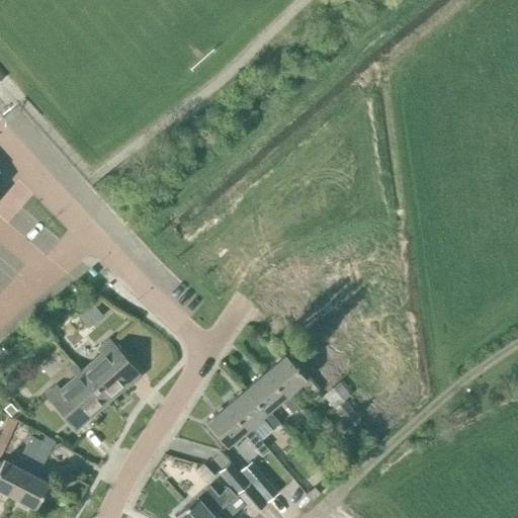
[(90,326),(102,316),(92,305),(80,315),(90,326)]
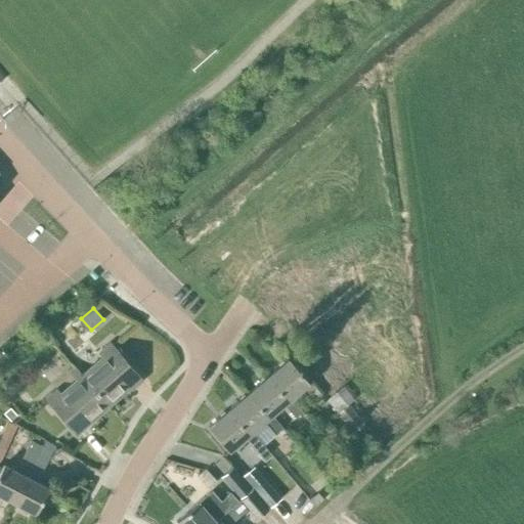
[(108,406),(139,380),(108,345),(98,354),(101,357),(82,375),(108,406)]
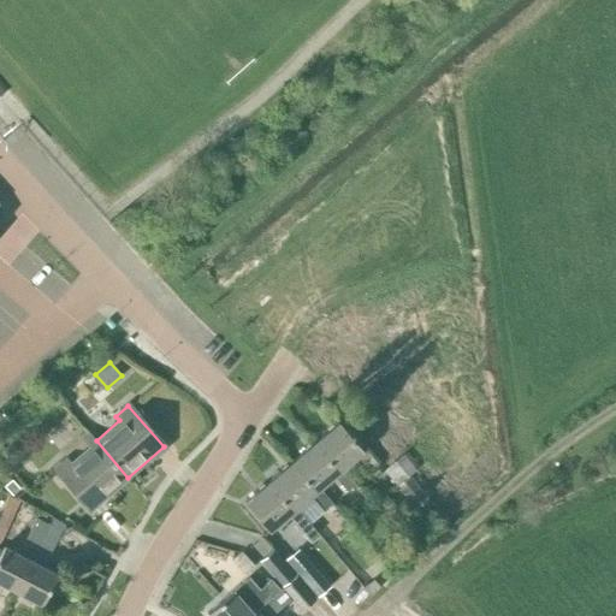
[(337,422),(314,443),(338,472),(342,468),(356,456),(369,472),(378,465),(363,448),(361,450),(337,422)]
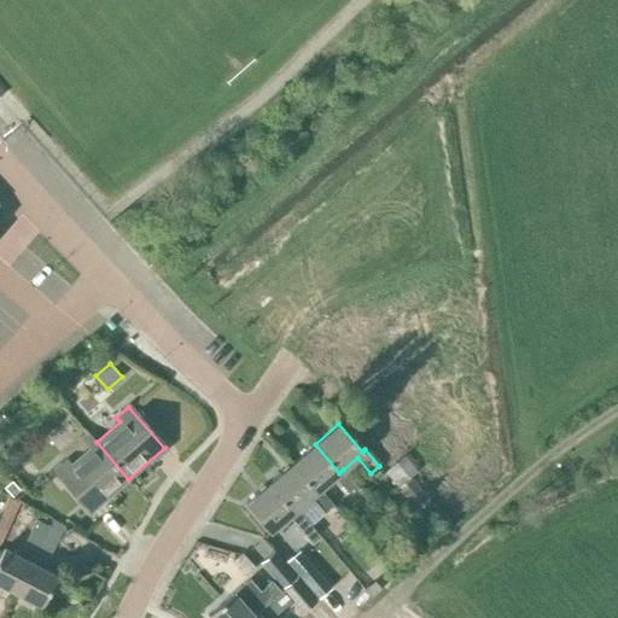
[(70,466),(65,461),(53,472),(89,513),(128,479),(97,442),(87,432),(80,439),(88,449),(70,466)]
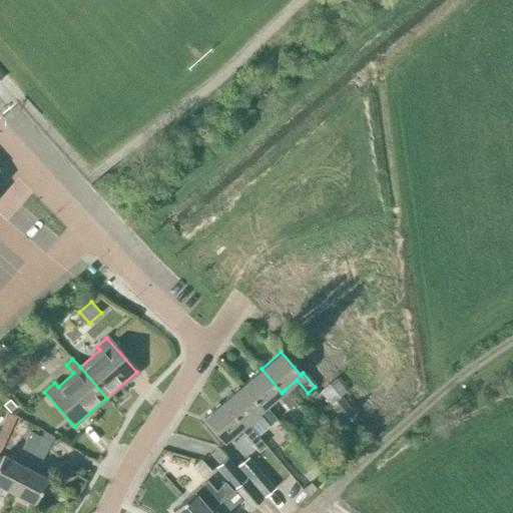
[(285,390),(282,393),(262,369),(242,385),(262,409),(265,407),(278,397),(288,409),(295,403),(285,390)]
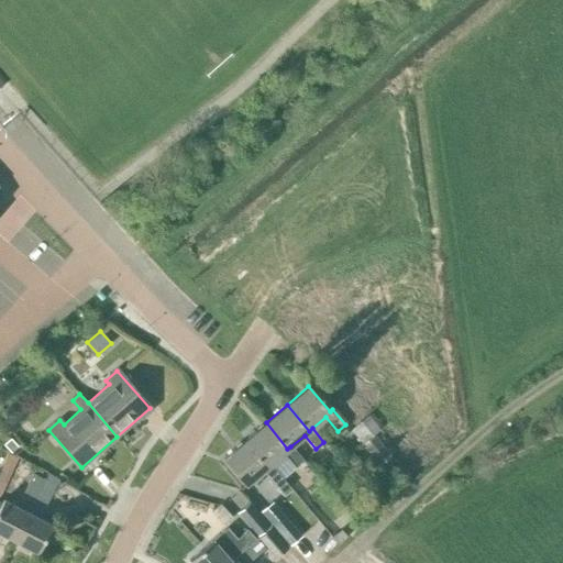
[(290,446),(287,449),(266,422),(245,441),(266,467),(269,464),(283,453),(295,466),(302,460),(290,446)]
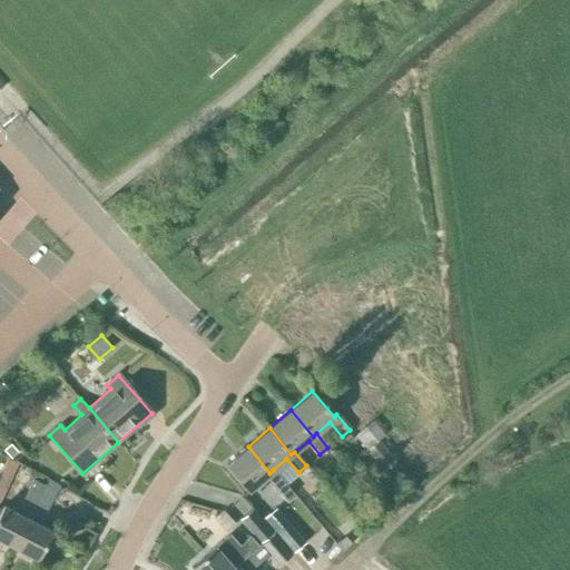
[(11,443),(3,450),(11,458),(18,451),(11,443)]
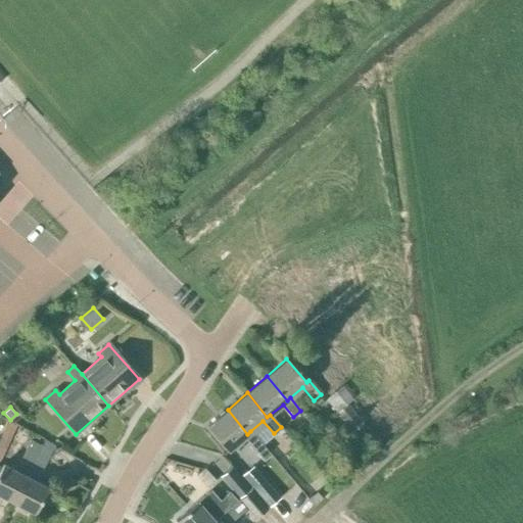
[(336,414),(351,433),(362,425),(345,407),(336,414)]
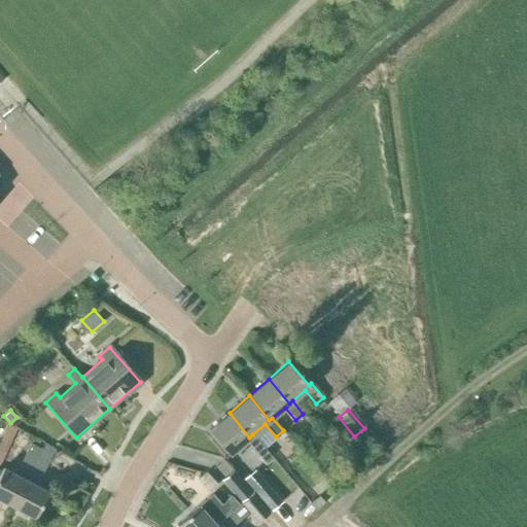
[(249,437),(230,413),(209,429),(230,454),(245,441),(264,463),(272,457),(252,434),(249,437)]
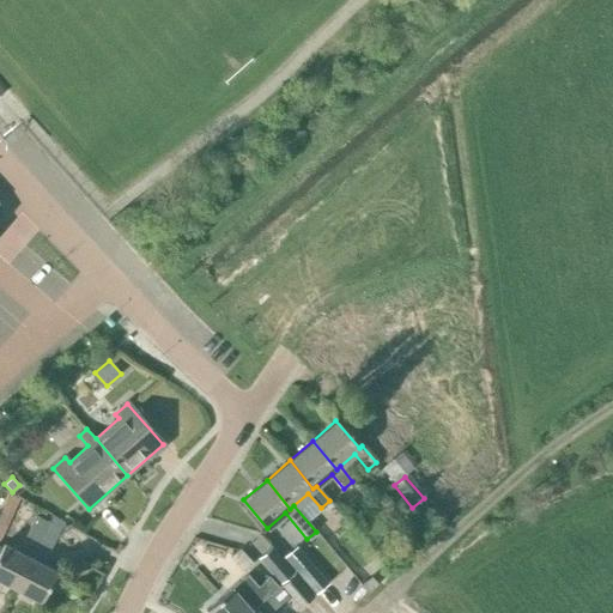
[(0,538),(19,499),(8,495),(8,497),(0,513),(0,538)]
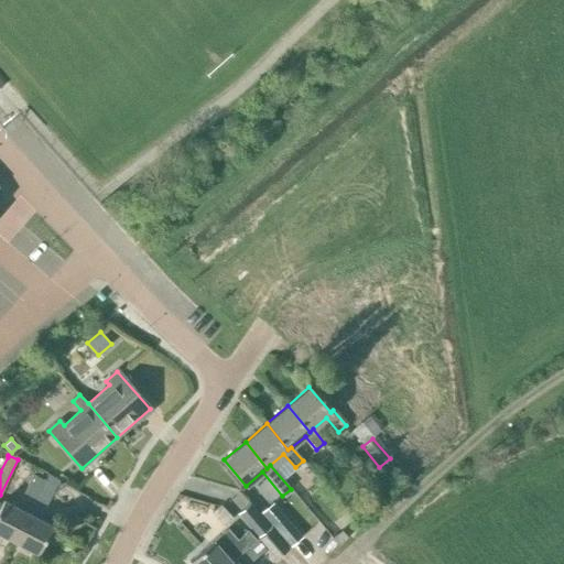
[(38,553),(52,525),(40,520),(60,480),(49,474),(44,481),(33,502),(28,513),(13,541),(38,553)]
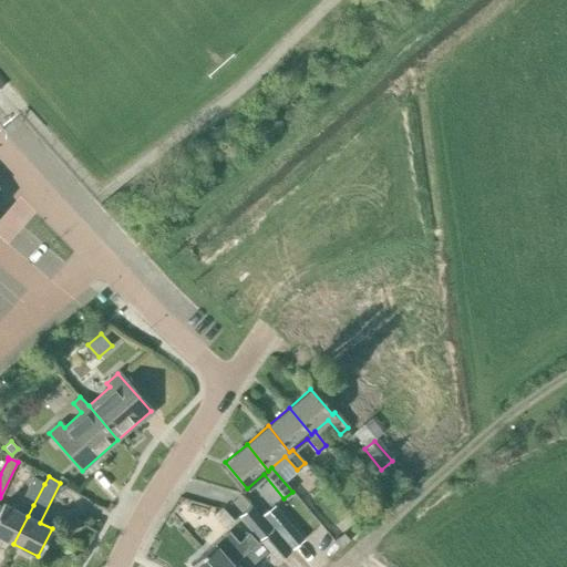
[(22,500),(33,505),(44,484),(33,478),(22,500)]
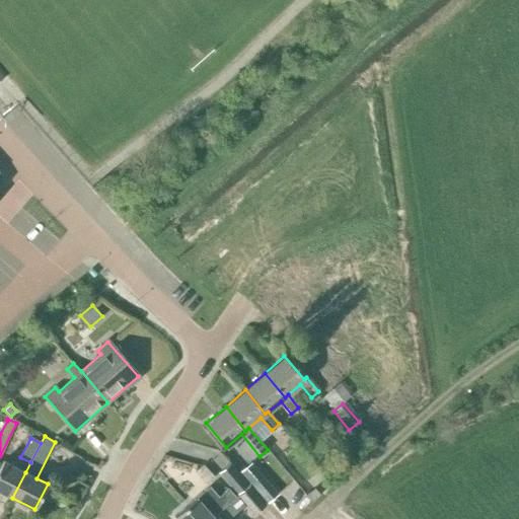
[(345,460),(354,451),(348,444),(339,452),(345,460)]
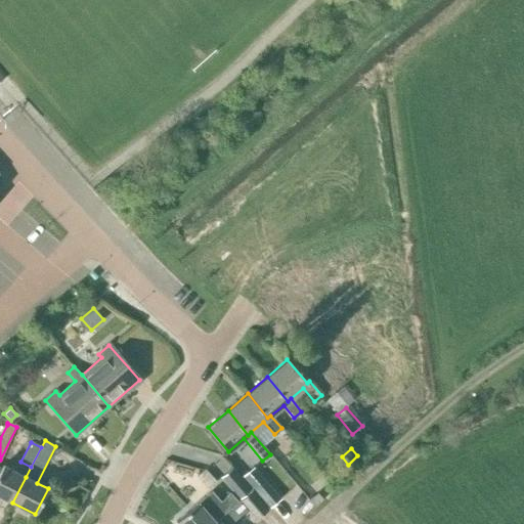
[(0,469),(0,495),(12,503),(26,477),(2,465),(0,469)]
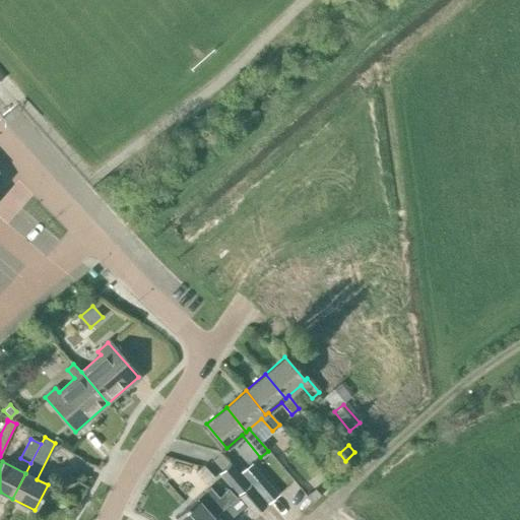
[(218,475),(237,497),(248,486),(230,465),(218,475)]
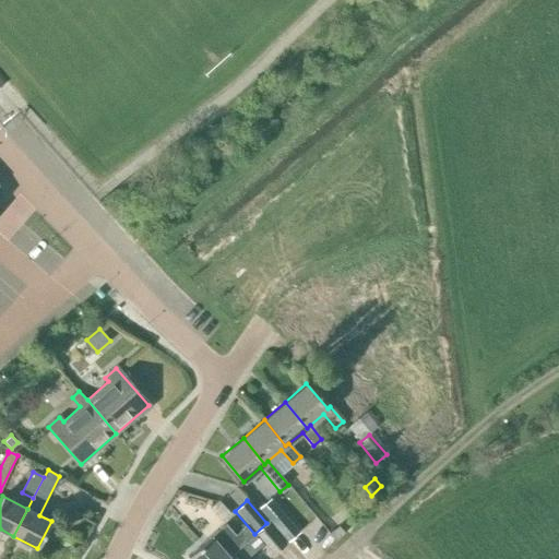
[(270,523),(287,543),(299,533),(282,513),(270,523)]
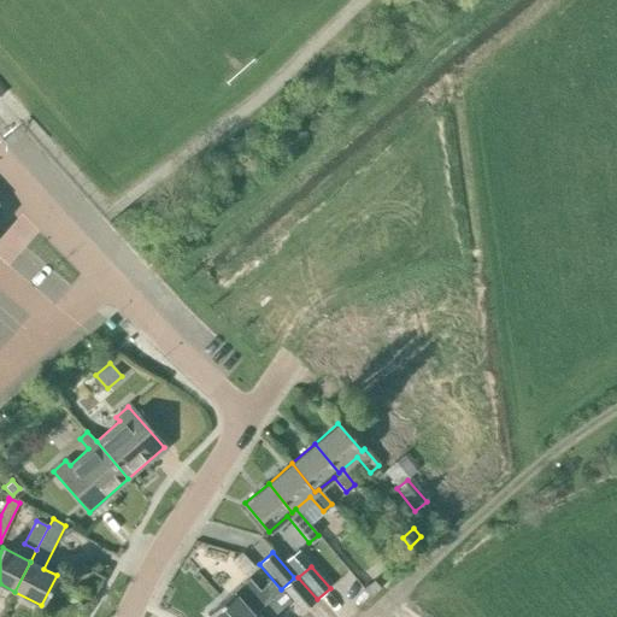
[(206,613),(209,616),(248,616),(280,591),(271,581),(260,591),(250,577),(206,613)]
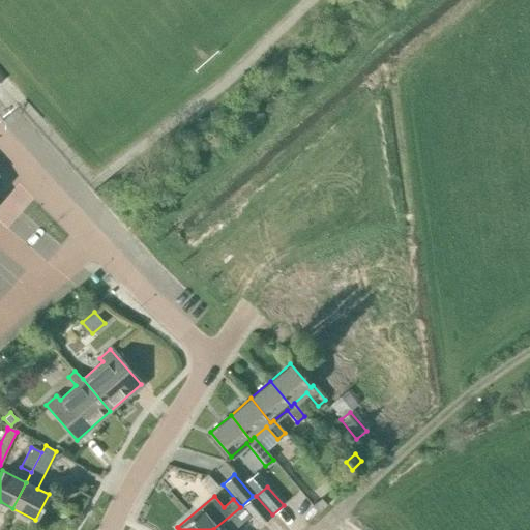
[(242,507),(259,526),(270,517),(254,498),(242,507)]
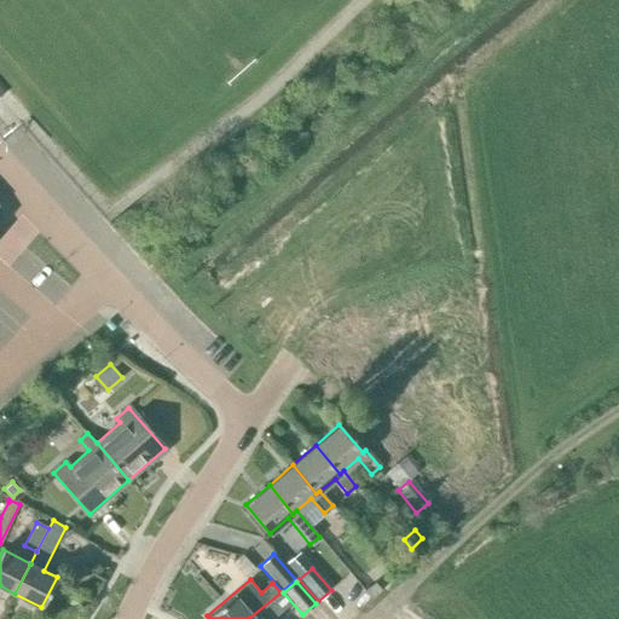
[(371,599),(381,590),(374,582),(365,590),(371,599)]
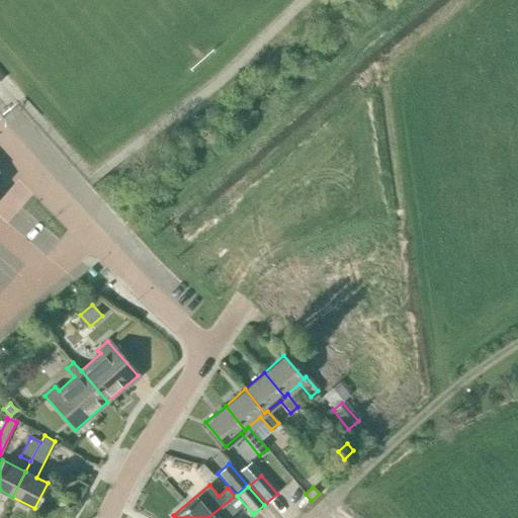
[(228,517),(243,506),(235,496),(208,517),(228,517)]
